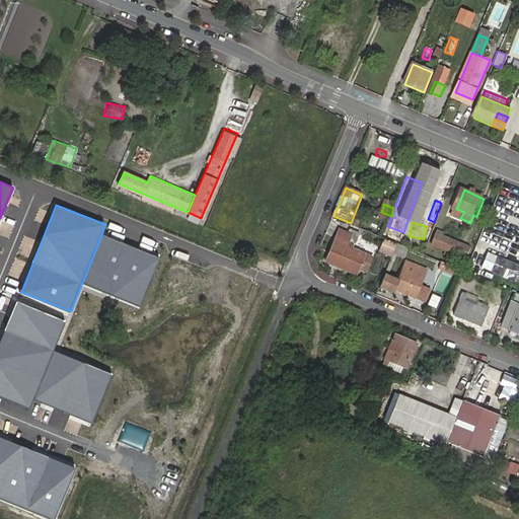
[(339,231),(325,262),(355,275),(363,253),(347,247),(351,237),(339,231)]
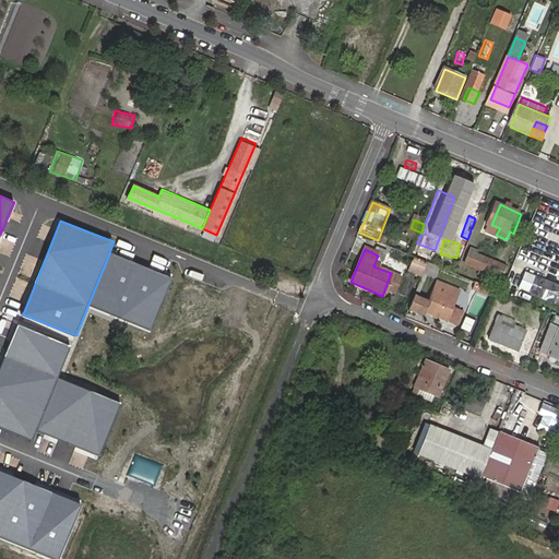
[(500,280),(507,265),(467,249),(461,263),(500,280)]
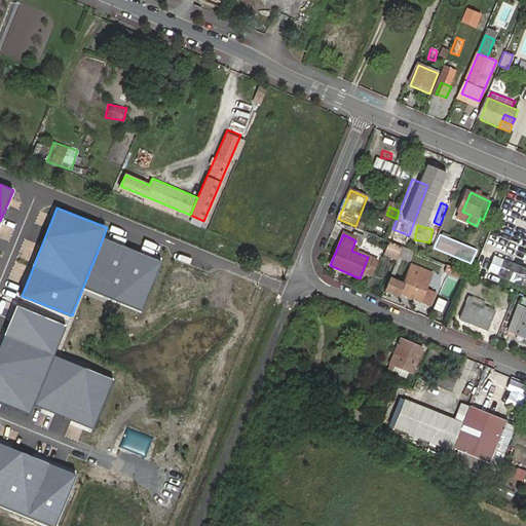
[(486,241),(499,247),(501,241),(488,236),(486,241)]
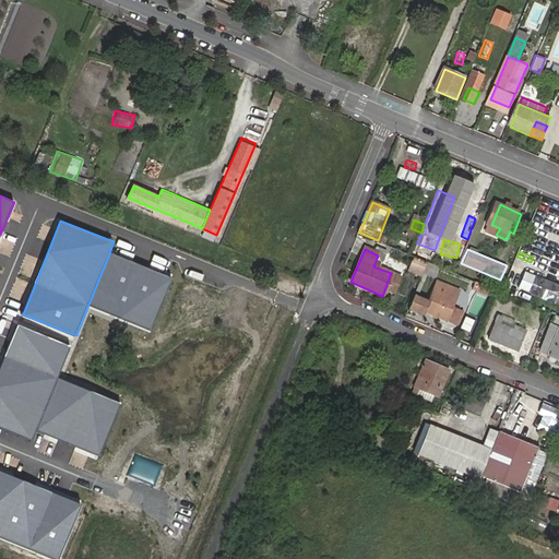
[(169,277),(109,253),(88,305),(149,329),(169,277)]
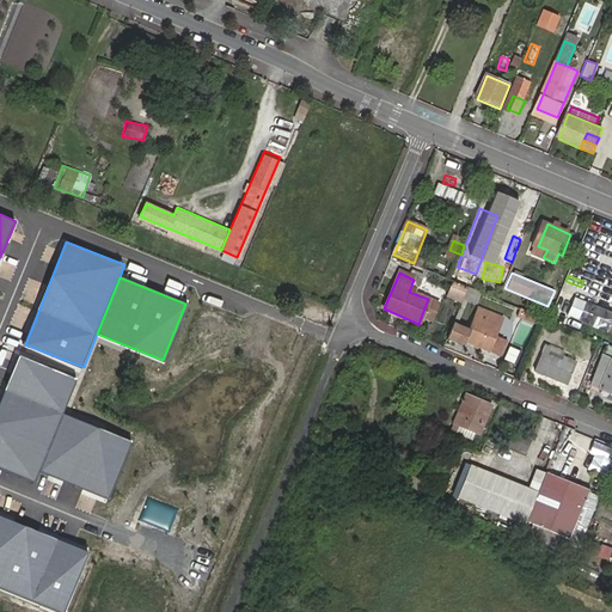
[(445,295),(460,303),(466,287),(451,280),(445,295)]
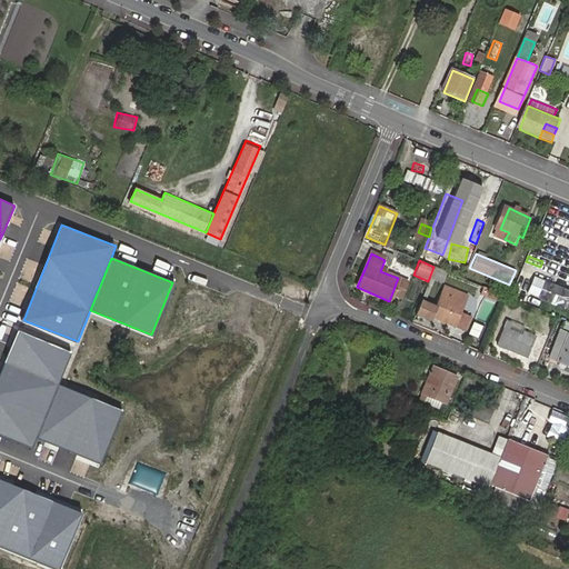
[(435,278),(443,280),(446,271),(438,269),(435,278)]
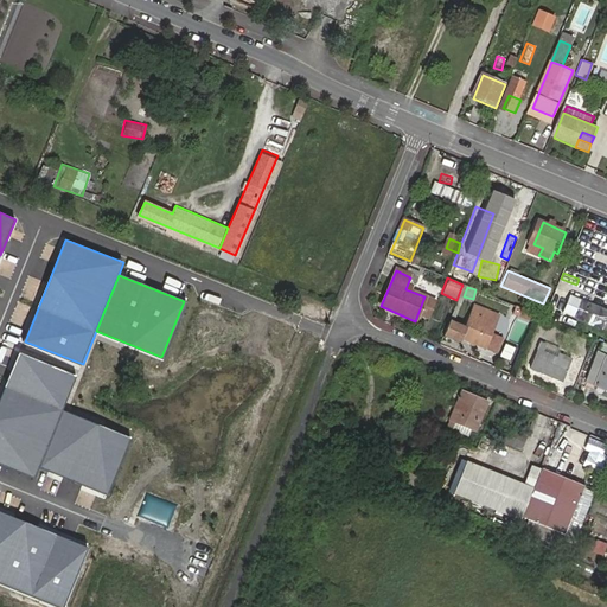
[(605,328),(606,323),(606,308),(573,295),(566,312),(605,328)]
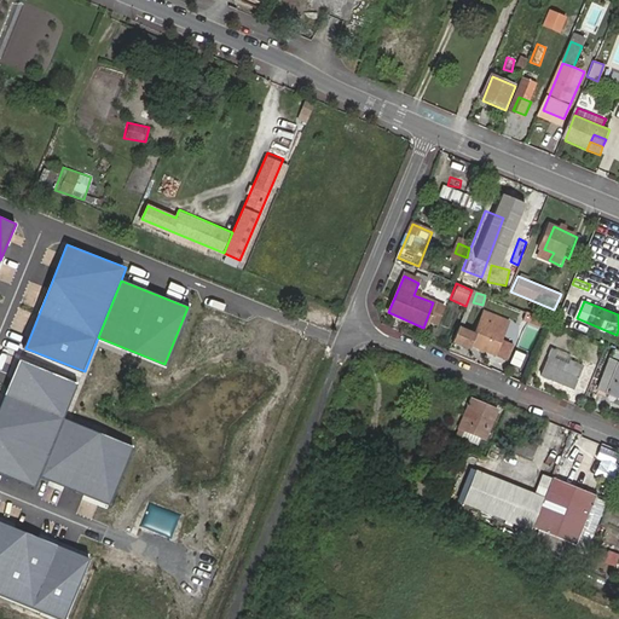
[(475,334),(469,346),(495,357),(502,340),(503,334),(492,330),(497,318),(484,312),(475,334)]
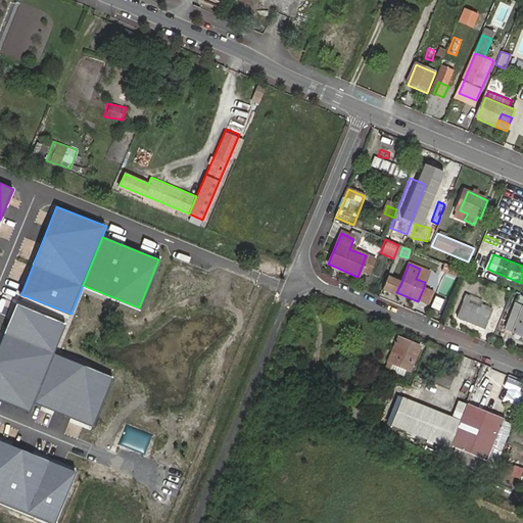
[(456,277),(459,270),(446,265),(443,272),(456,277)]
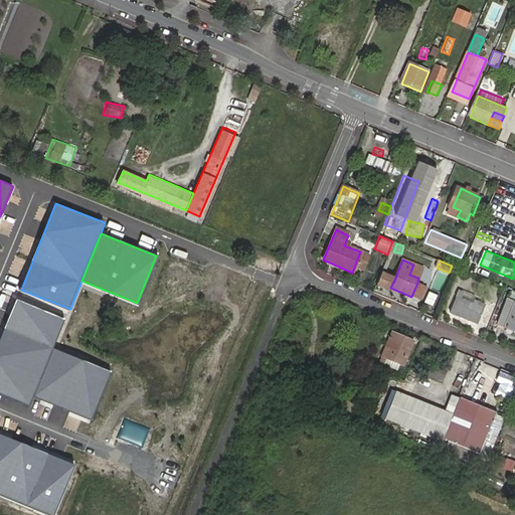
[(418,278),(422,269),(413,265),(409,275),(418,278)]
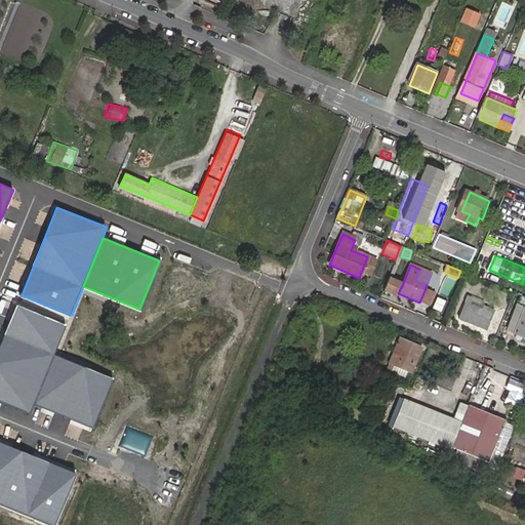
[(398,293),(403,283),(389,277),(384,287),(398,293)]
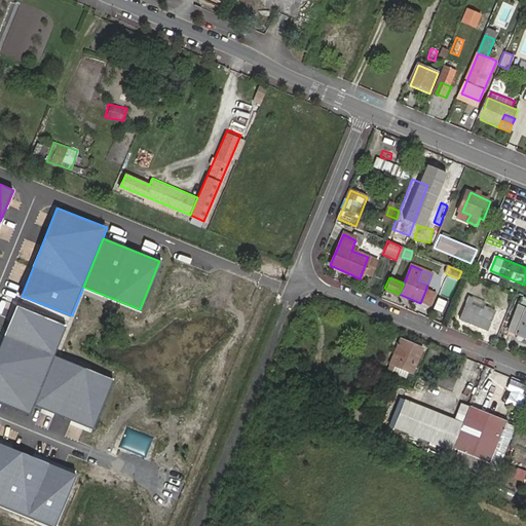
[(429,306),(435,293),(426,289),(420,303),(429,306)]
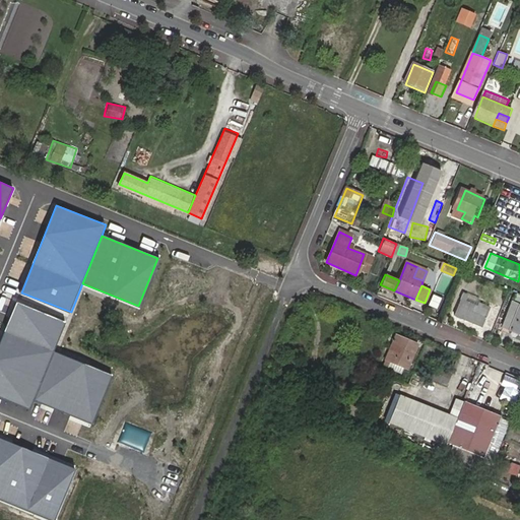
[(462,301),(456,317),(472,323),(478,308),(462,301)]
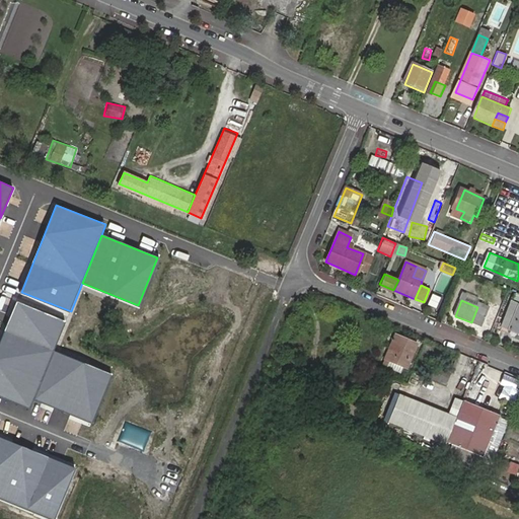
[(65,321),(16,302),(0,341),(0,396),(29,409),(33,397),(53,350),(65,321)]
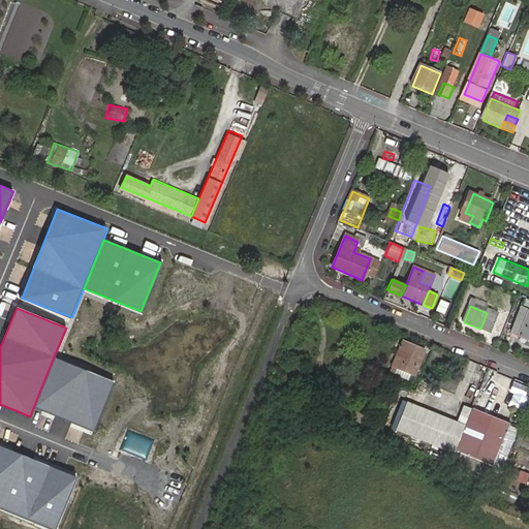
[(520,334),(528,338),(528,312),(523,325),(516,322),(511,335),(519,338),(520,334)]
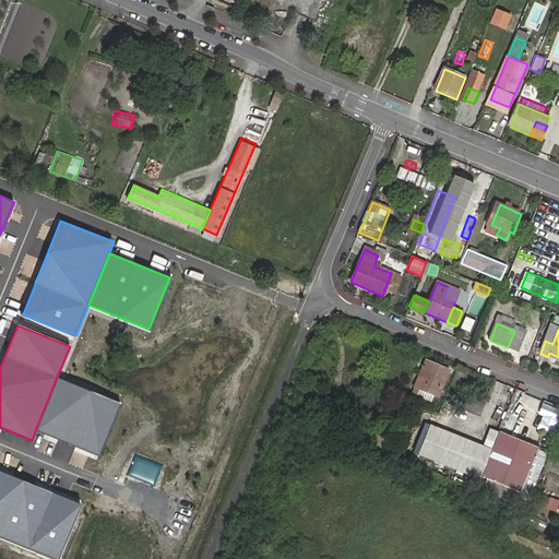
[(425,361),(411,395),(416,397),(419,390),(436,397),(447,370),(425,361)]
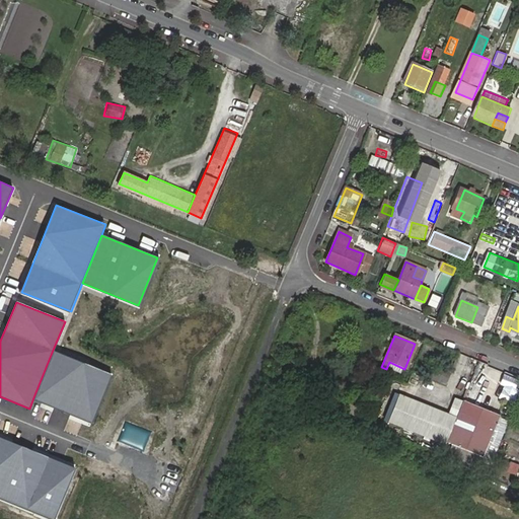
[(107,372),(53,350),(33,397),(89,420),(107,372)]
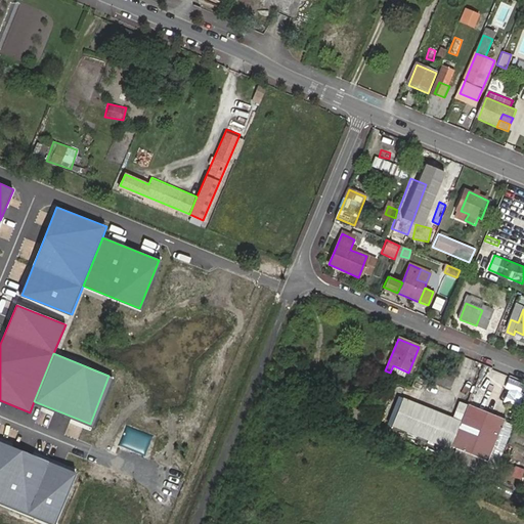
[(441,373),(436,385),(451,391),(456,379),(441,373)]
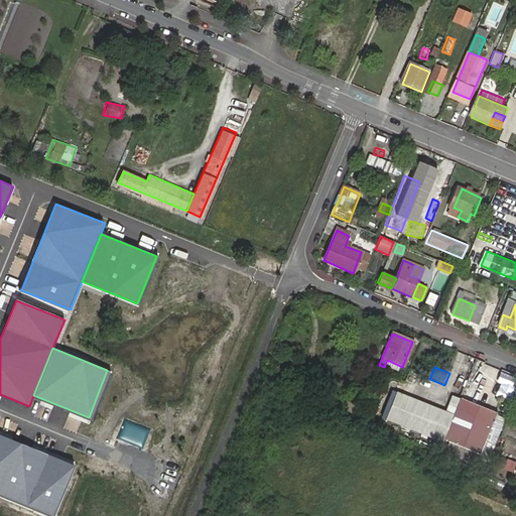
[(414,386),(418,373),(409,370),(405,383),(414,386)]
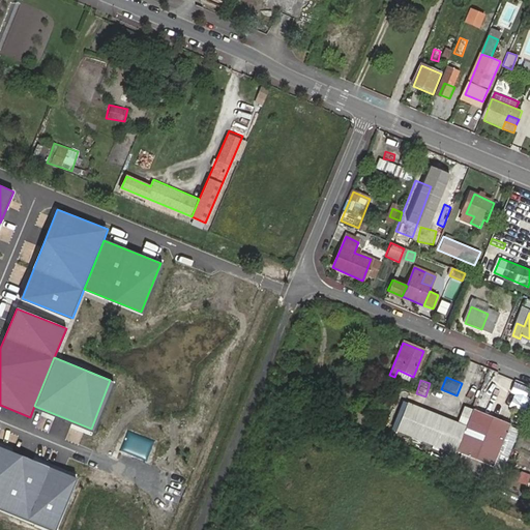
[(524,407),(529,388),(529,387),(513,382),(507,401),(524,407)]
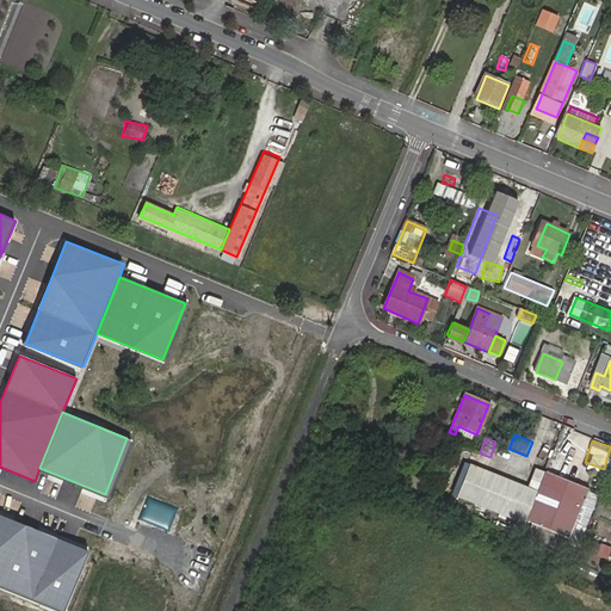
[(538,493),(470,464),(457,494),(525,524),(526,523),(532,507),(538,493)]
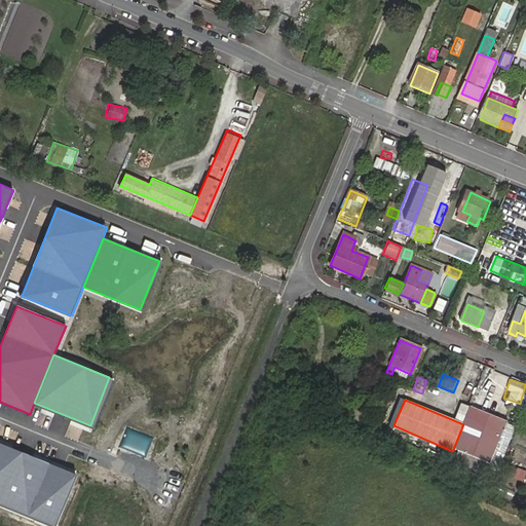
[(458,437),(453,450),(487,465),(505,424),(471,409),(463,424),(458,437)]
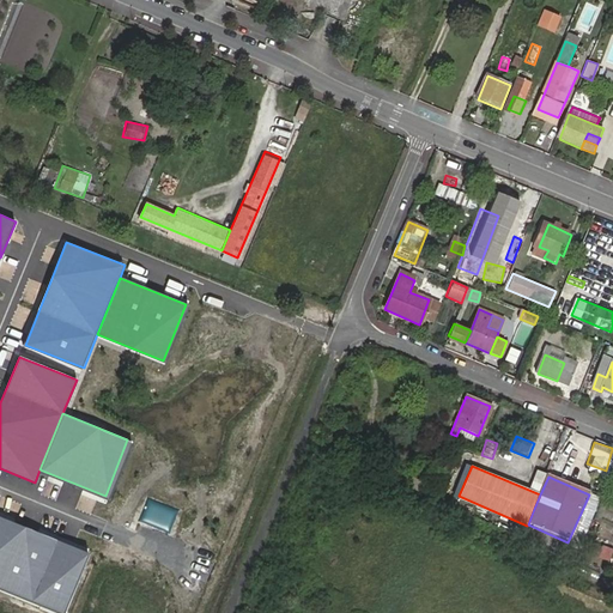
[(71,612),(93,559),(0,521),(0,589),(58,612),(71,612)]
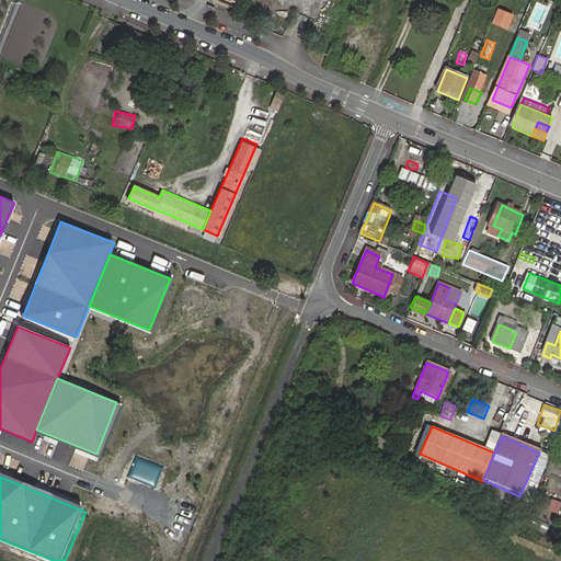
[(546,508),(557,513),(560,502),(560,501),(550,497),(546,508)]
